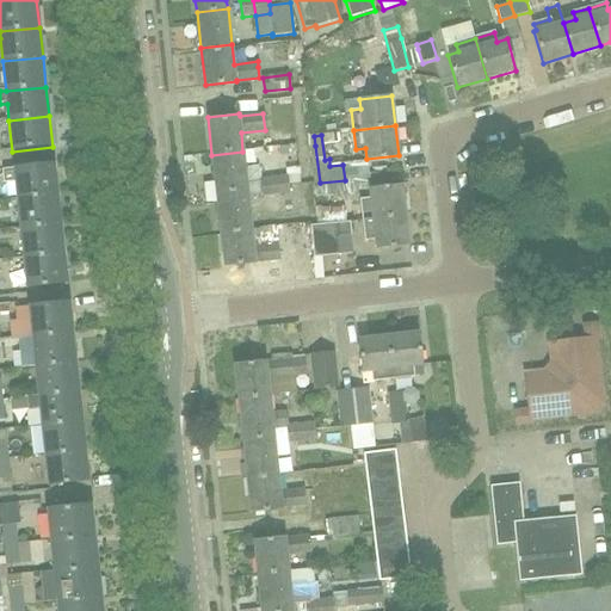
[(211,155),(216,191),(247,187),(242,152),(211,155)]
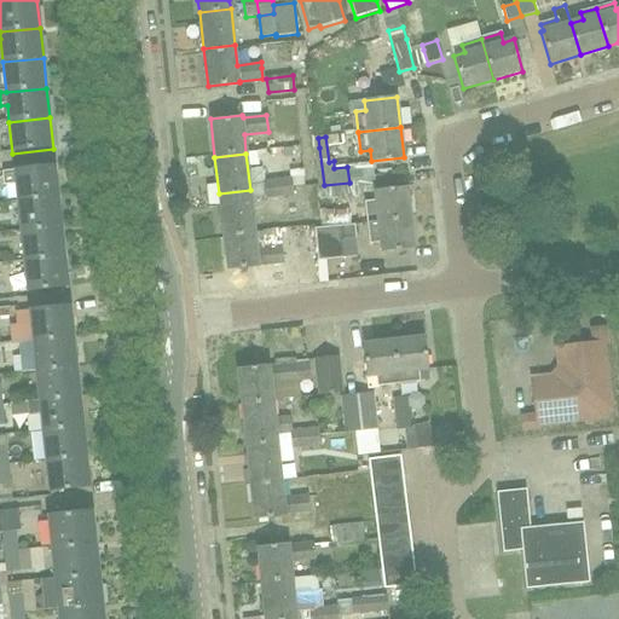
[(17,201),(58,197),(55,166),(15,171),(17,201)]
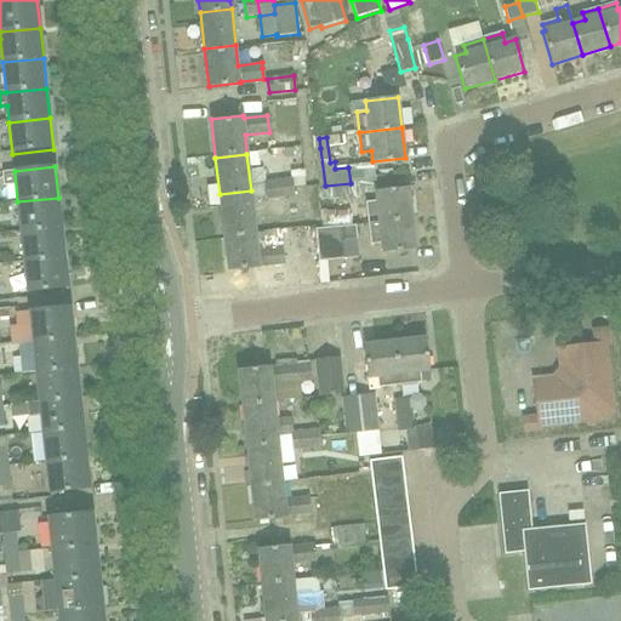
[(291,180),(278,181),(280,199),(294,197),(291,180)]
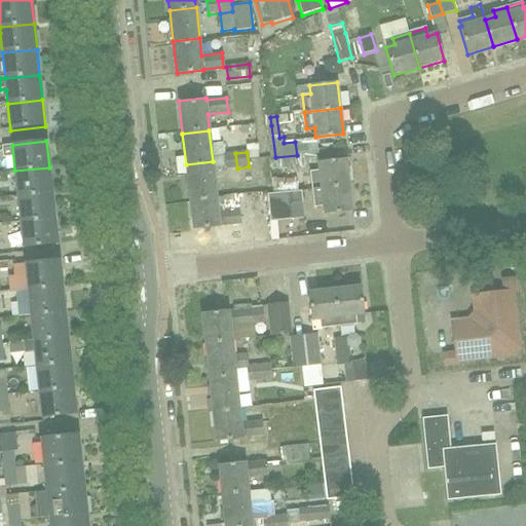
[(226,170),(237,168),(235,153),(224,155),(226,170)]
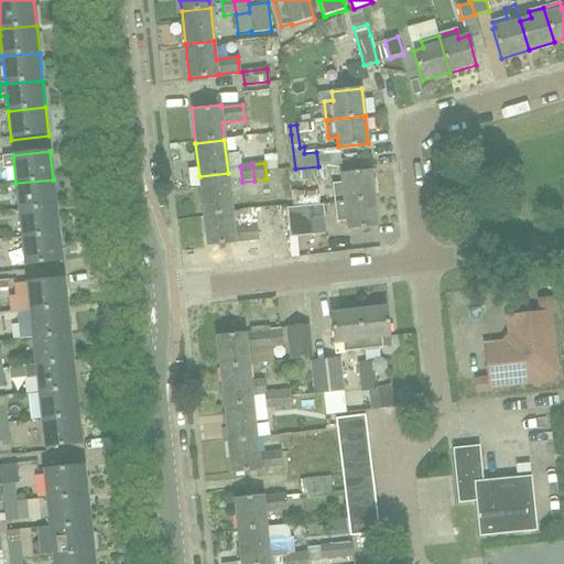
[(320,177),(318,166),(295,169),(296,180),(303,179),(310,179),(318,177),(320,177)]
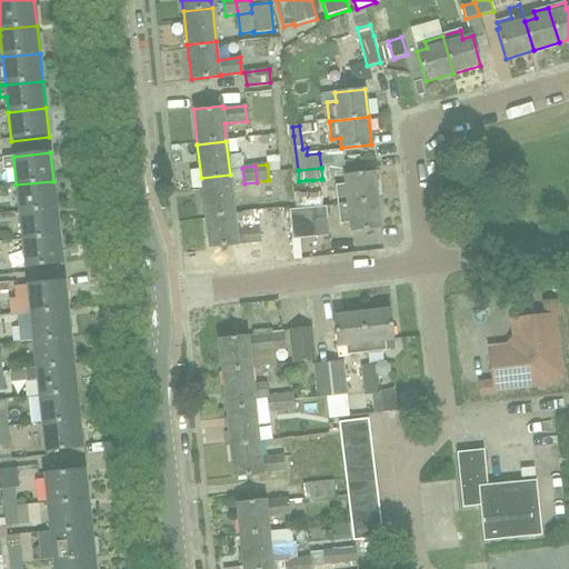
[(339,205),(377,199),(373,171),(345,175),(346,186),(337,187),(339,205)]
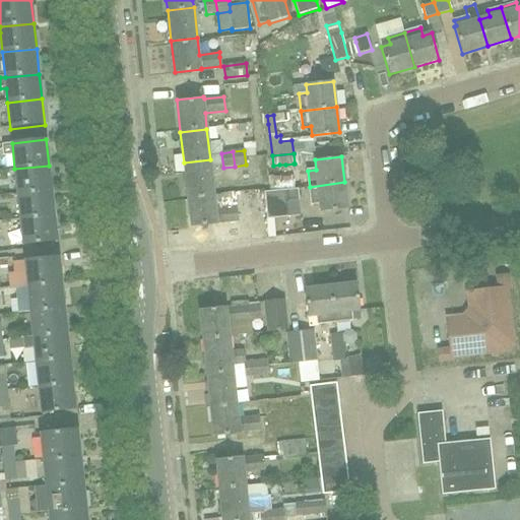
[(188,194),(214,191),(210,159),(184,163),(188,194)]
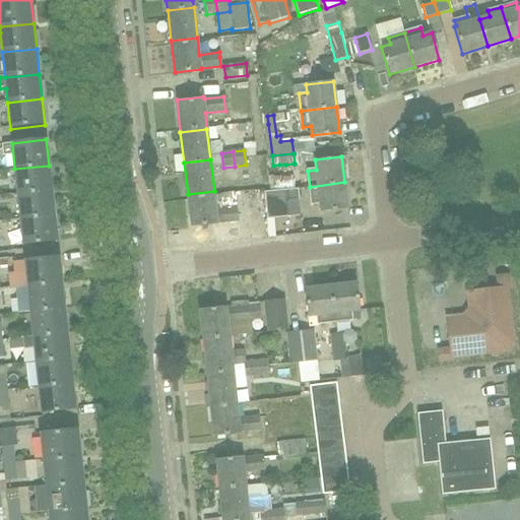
[(49,166),(14,169),(17,194),(52,190),(49,166)]
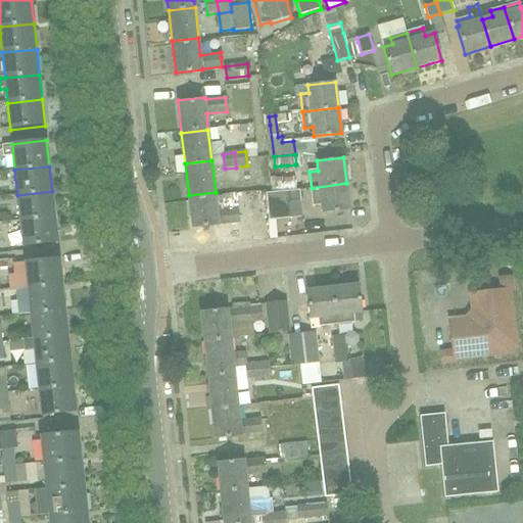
[(346,183),(312,188),(314,204),(321,203),(322,212),(350,209),(346,183)]
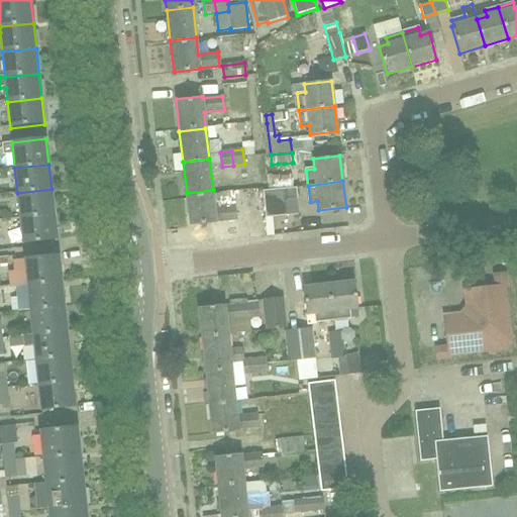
[(52,189),(17,193),(20,218),(54,214),(52,189)]
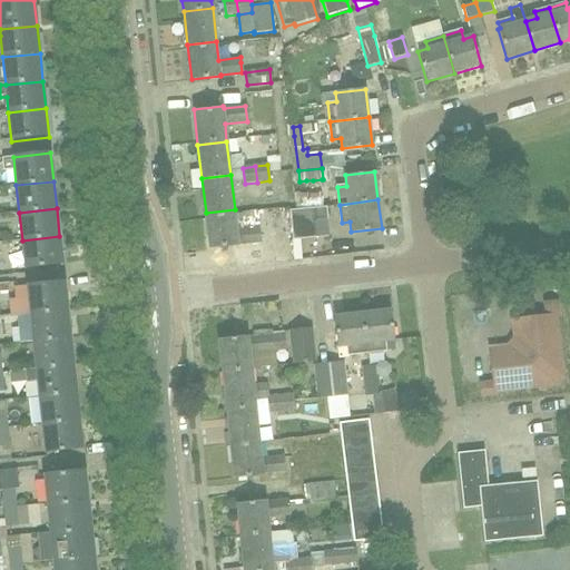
[(235,209),(206,213),(209,248),(238,245),(238,244),(261,241),(258,225),(236,228),(235,209)]
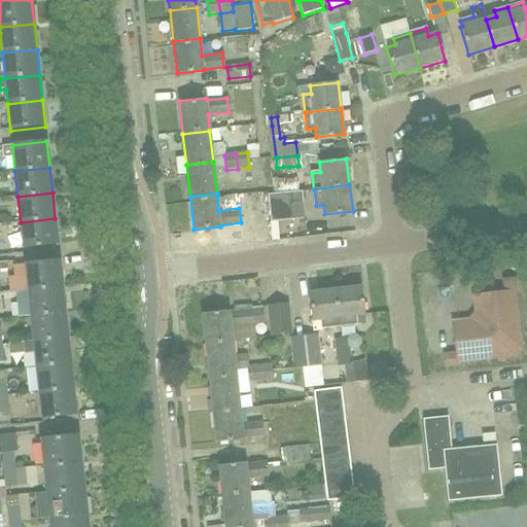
[(270,221),(280,220),(292,219),(305,218),(303,203),(290,204),(289,195),(268,196),(270,221)]
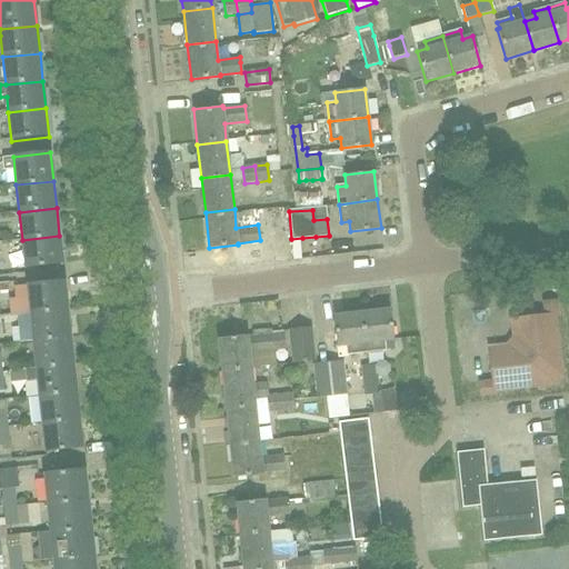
[(59,236),(22,240),(26,268),(62,263),(59,236)]
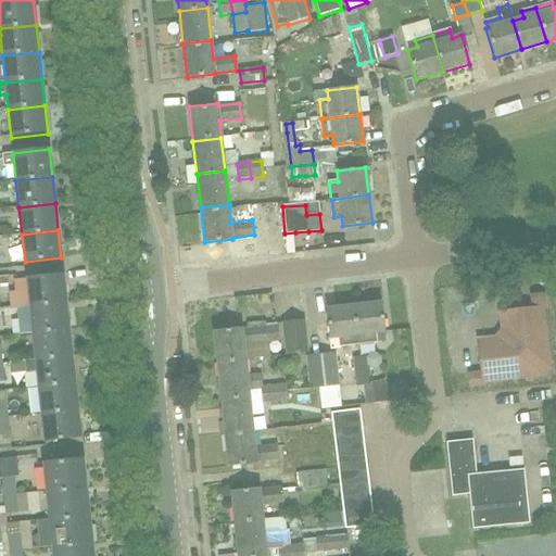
[(0,289),(14,289),(14,273),(0,272),(0,289)]
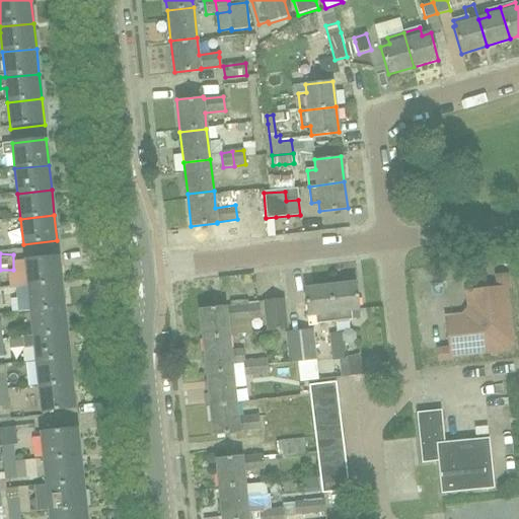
[(27,288),(62,284),(59,257),(24,262),(24,261),(18,262),(19,273),(25,272),(26,286),(27,288)]
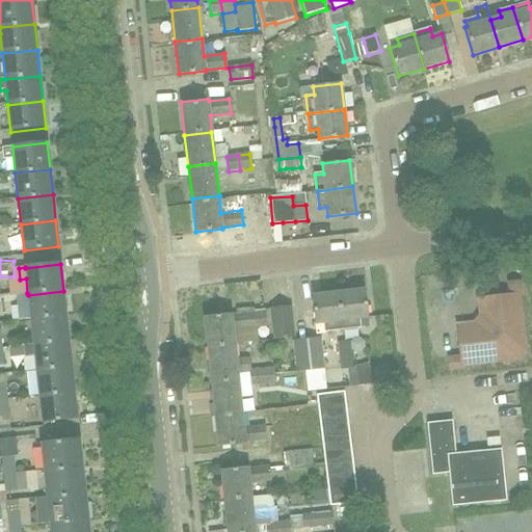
[(448,358),(449,369),(462,368),(462,365),(517,358),(525,350),(519,295),(521,295),(520,281),(509,283),(511,294),(479,298),(480,316),(475,323),(457,325),(460,357),(448,358)]
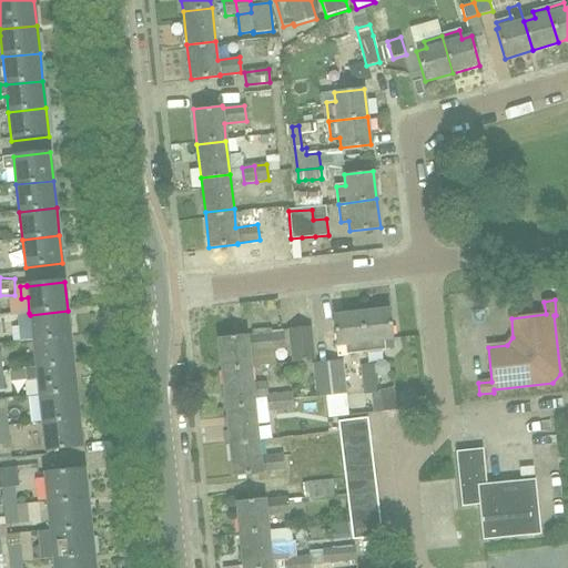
[(394,347),(393,338),(394,338),(389,308),(361,313),(366,351),(394,347)]
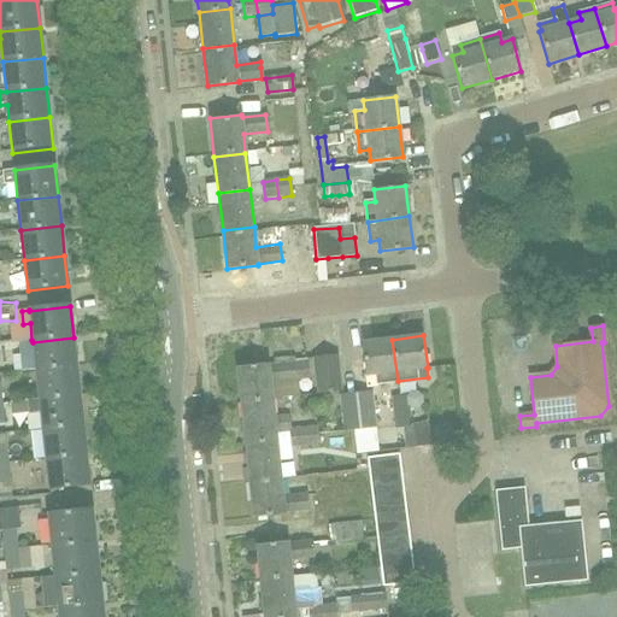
[(33,342),(31,340),(24,340),(25,354),(34,353),(35,371),(76,368),(74,338),(33,342)]
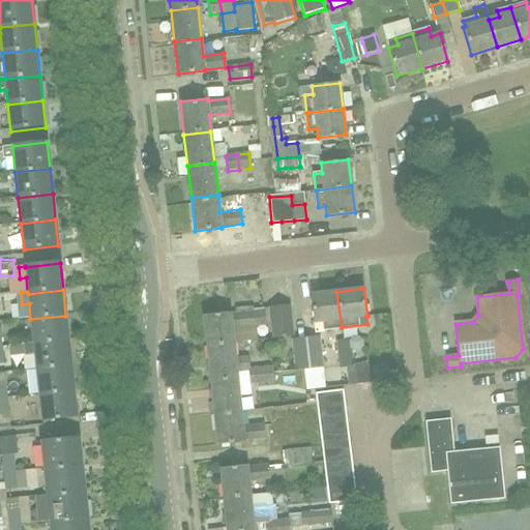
[(342,327),(336,292),(310,295),(314,323),(323,322),(324,330),(342,327)]
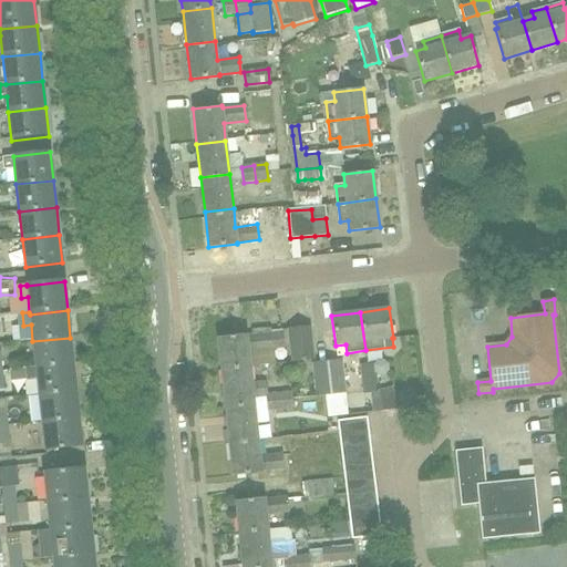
[(290,363),(315,360),(310,327),(287,329),(290,363)]
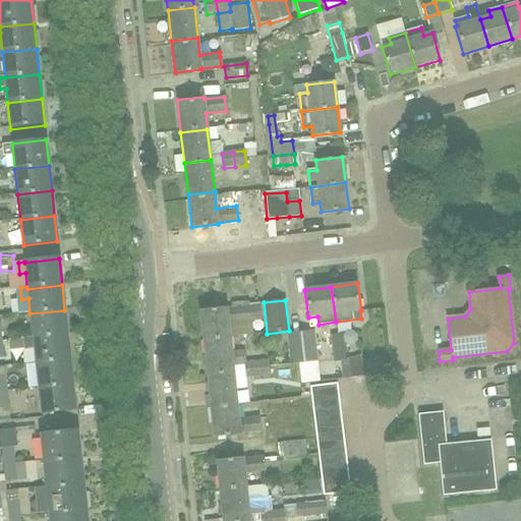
[(204,343),(230,340),(228,324),(262,320),(259,305),(227,309),(226,308),(199,311),(204,343)]
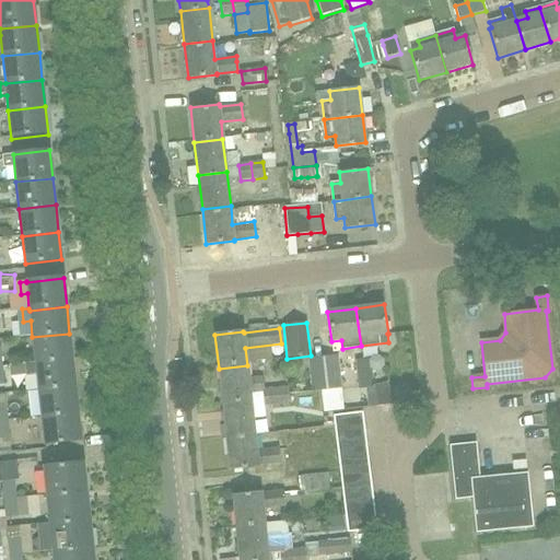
[(32,337),(35,363),(35,364),(72,360),(69,334),(32,337)]
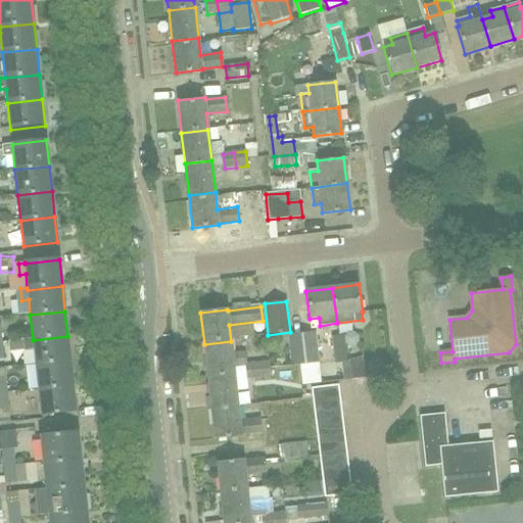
[(316,334),(289,337),(294,365),(319,363),(316,334)]
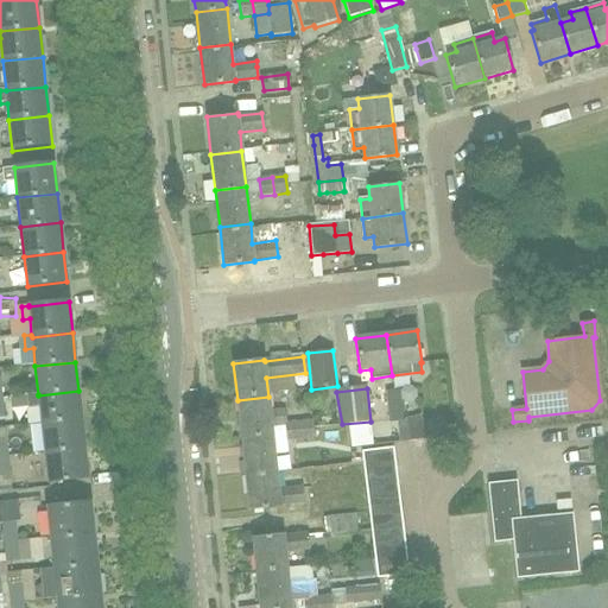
[(399,422),(394,422),(397,442),(424,438),(420,416),(403,418),(399,390),(394,391),(399,422)]
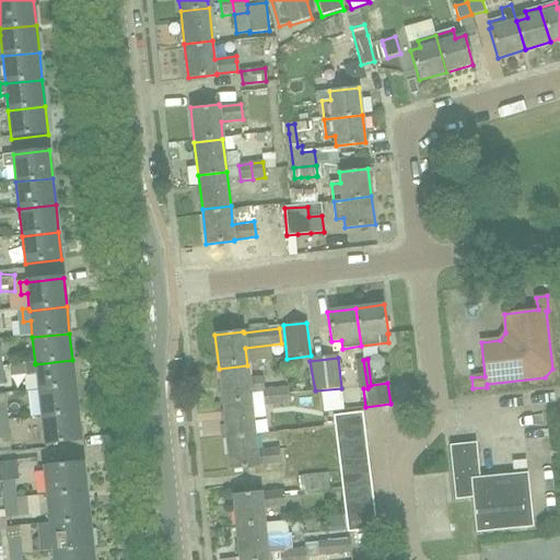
[(26,376),(36,375),(38,392),(76,387),(72,360),(35,364),(35,363),(24,364),(26,376)]
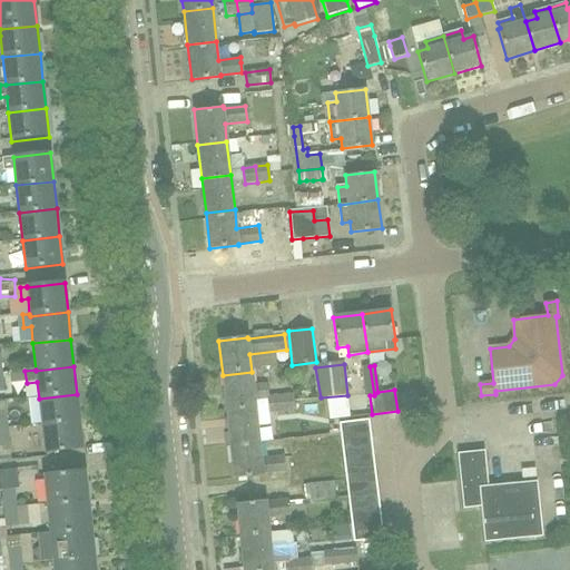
[(374,395),(370,366),(361,367),(364,396),(370,395),(374,395)]
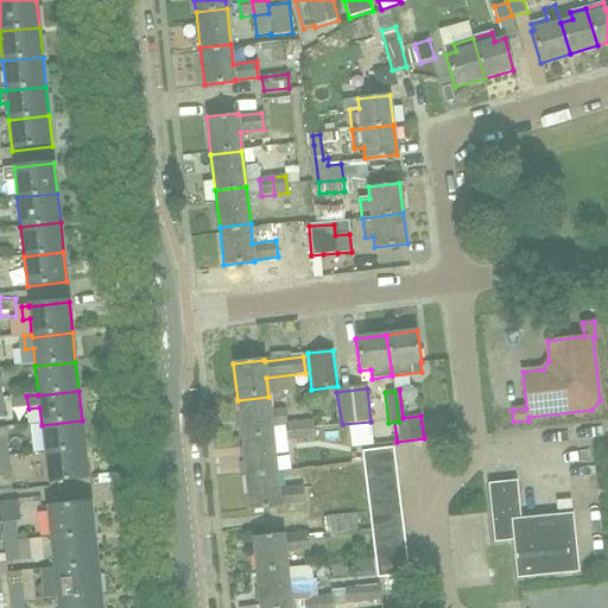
[(285,431),(314,429),(312,420),(286,423),(285,410),(270,411),(268,397),(238,400),(241,436),(272,434),(271,428),(285,425),(285,431)]
